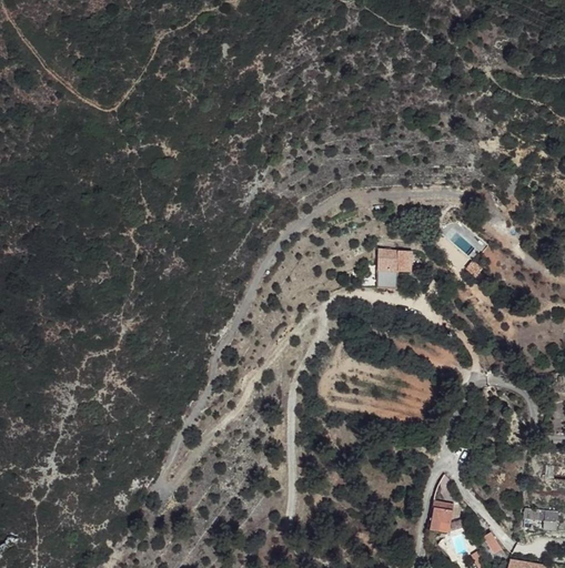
[(409,252),(380,250),(379,271),(399,272),(407,272),(409,252)]
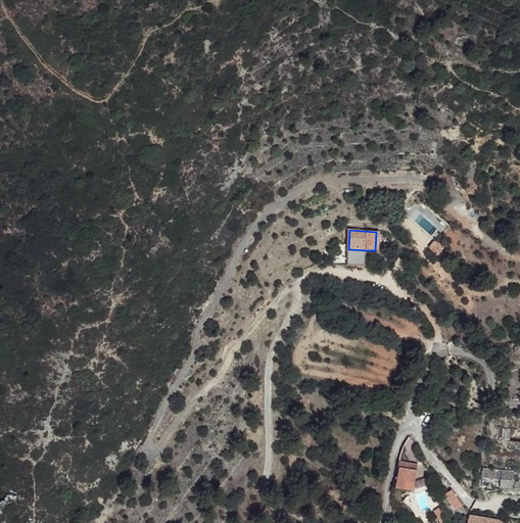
[(367,250),(348,249),(348,265),(365,267),(367,250)]
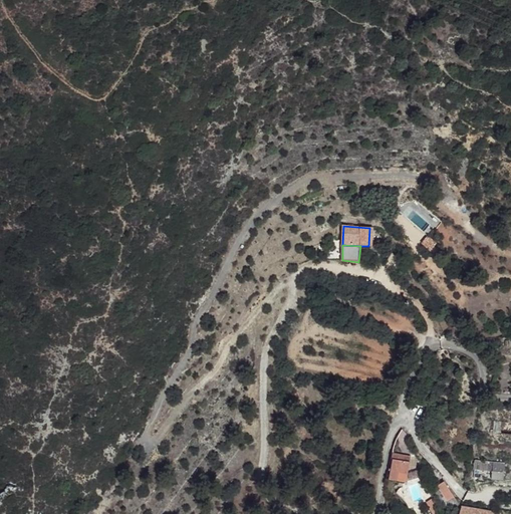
[(409,456),(392,452),(391,457),(389,469),(387,477),(387,479),(395,480),(397,472),(406,473),(409,456)]
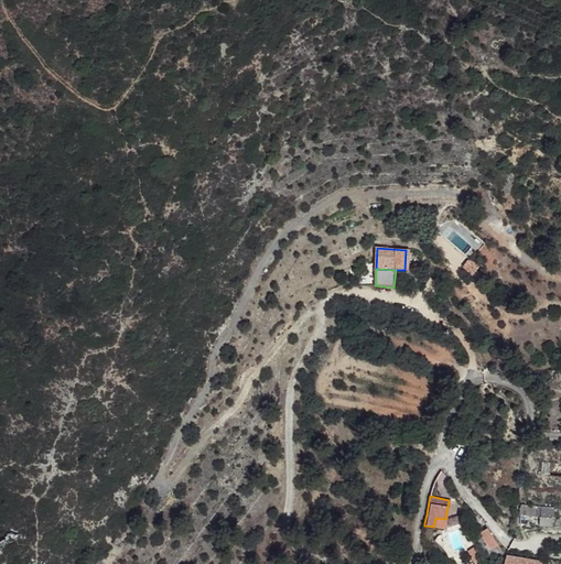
[(542,509),(521,508),(519,517),(540,519),(542,509)]
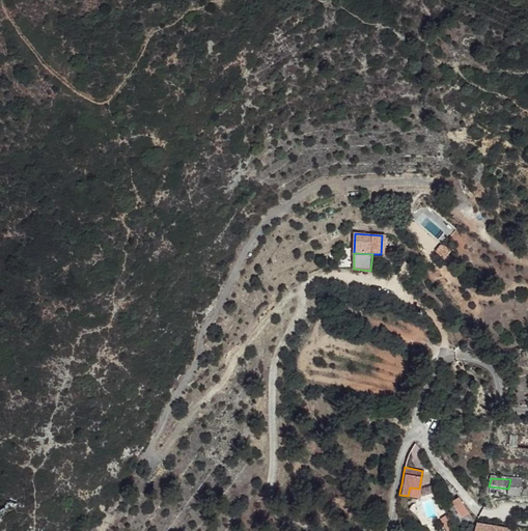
[(521,481),(510,479),(508,488),(507,495),(519,499),(521,481)]
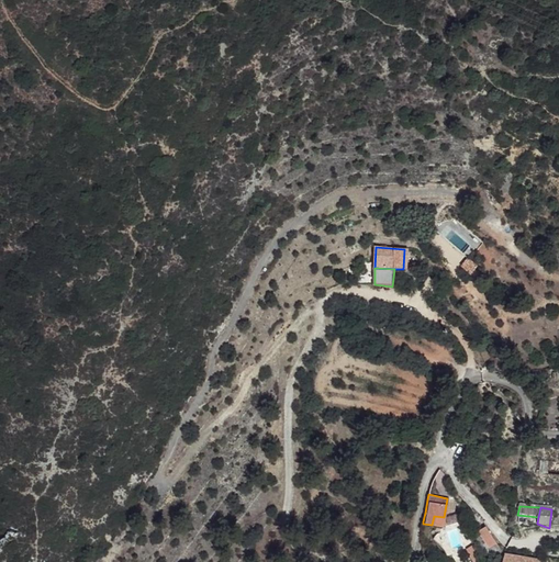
[(444,517),(434,516),(432,525),(442,527),(444,517)]
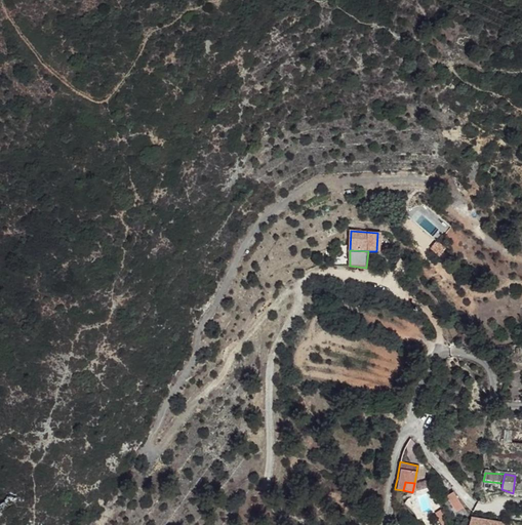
[(462,508),(451,491),(443,496),(453,513),(462,508)]
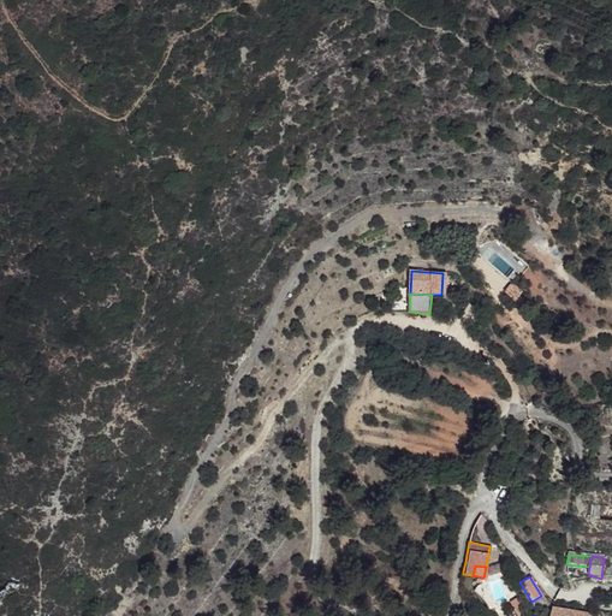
[(526,615),(516,594),(505,600),(512,615),(526,615)]
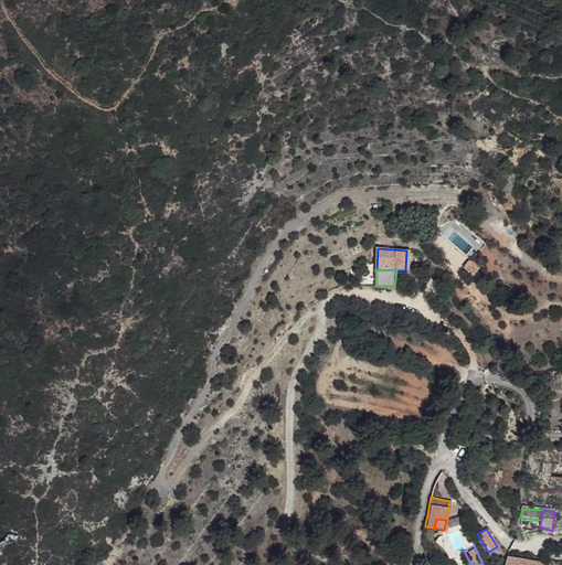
All buildings are outlined.
